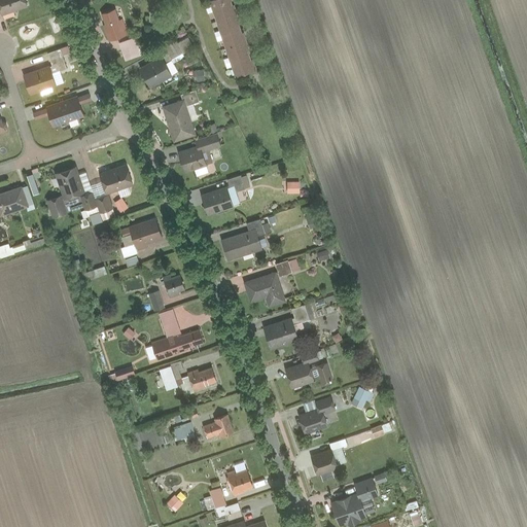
[(29,6),(26,0),(0,0),(0,10),(1,15),(29,6)]
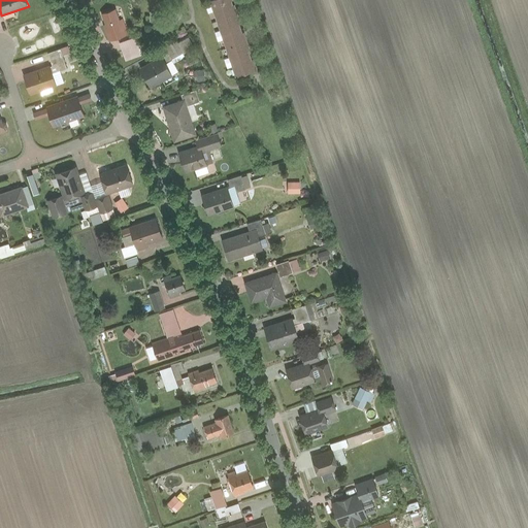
[(260,69),(235,0),(212,0),(210,1),(237,76),(260,69)]
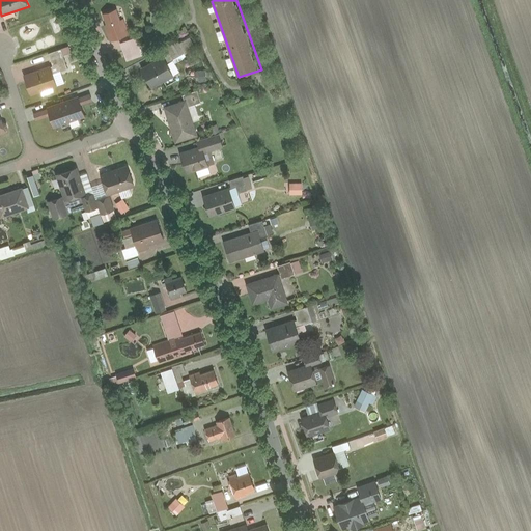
[(118,8),(104,12),(107,24),(105,25),(110,39),(130,33),(126,18),(121,20),(118,8)]
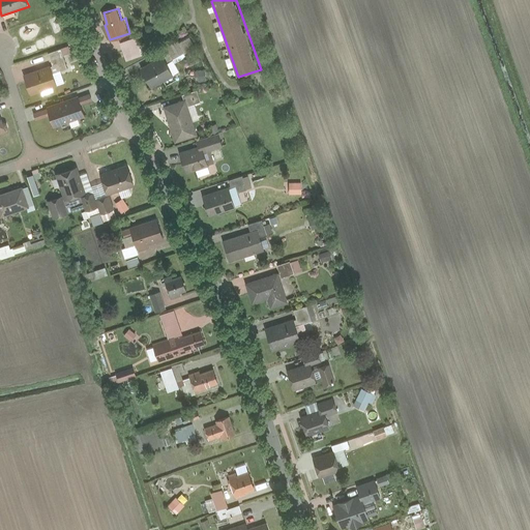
[(137,43),(122,50),(127,61),(142,55),(137,43)]
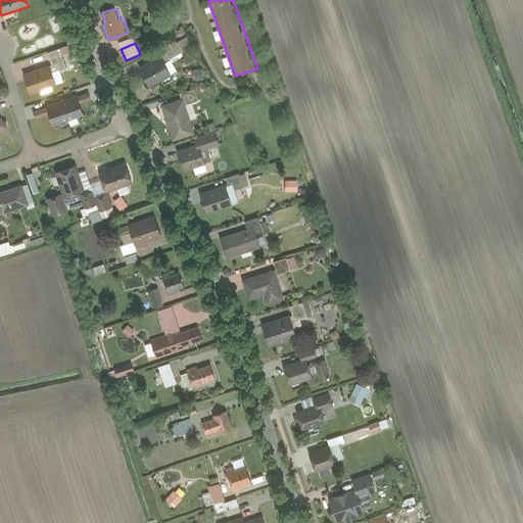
[(172,75),(160,55),(139,67),(149,87),(172,75)]
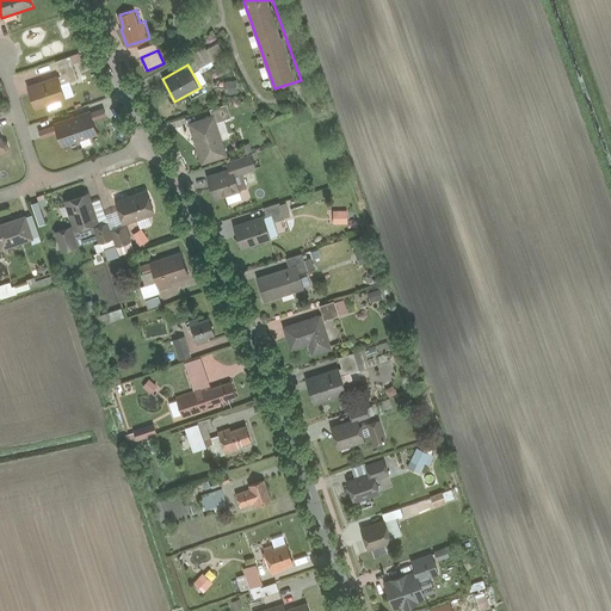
[(67,99),(59,74),(26,85),(36,110),(67,99)]
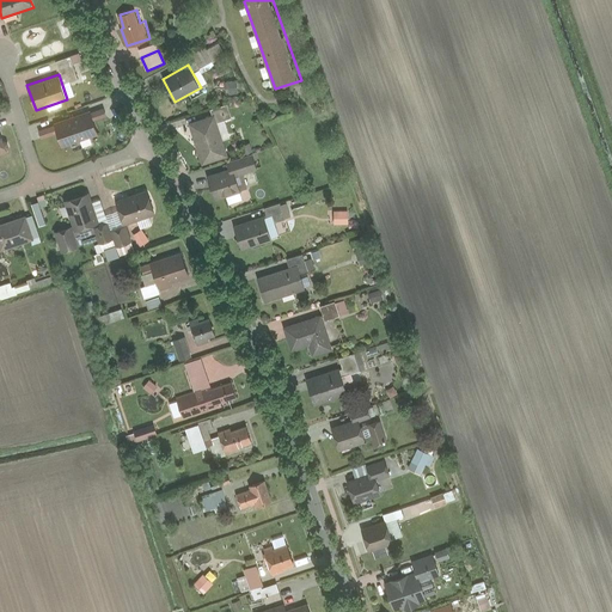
[(63,147),(99,133),(91,111),(55,126),(63,147)]
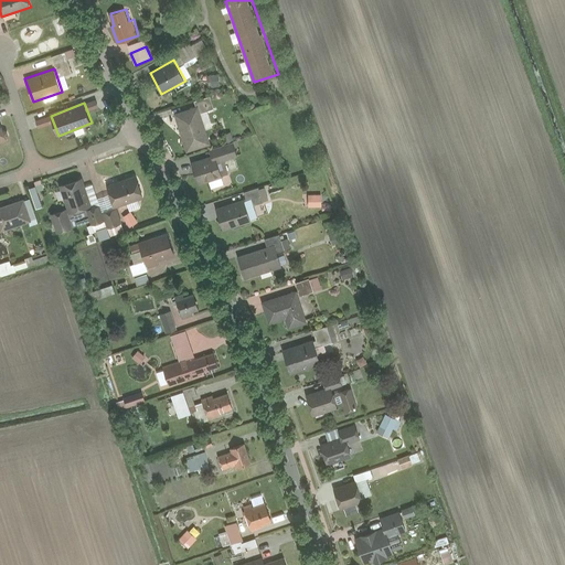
[(210,144),(198,106),(176,113),(187,150),(210,144)]
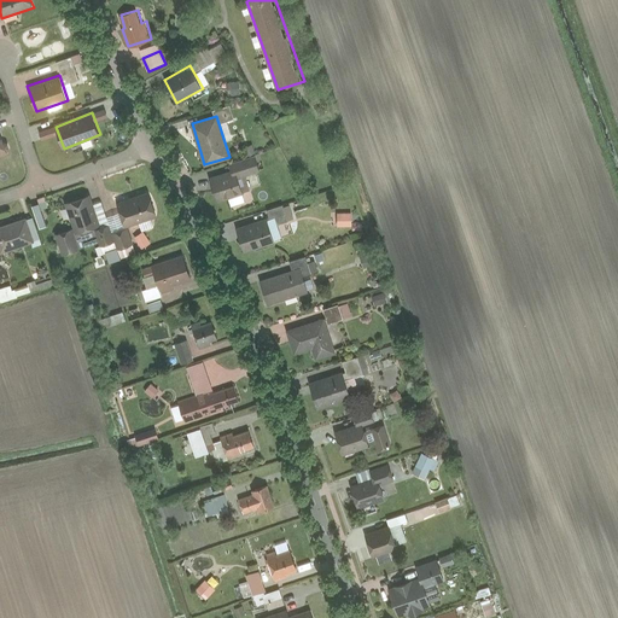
[(232,172),(210,178),(217,202),(244,193),(239,178),(262,170),(256,153),(228,162),(232,172)]
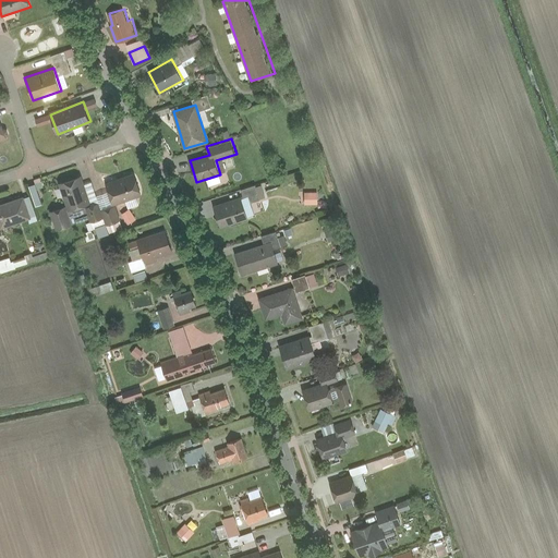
[(142,194),(133,172),(105,183),(113,205),(142,194)]
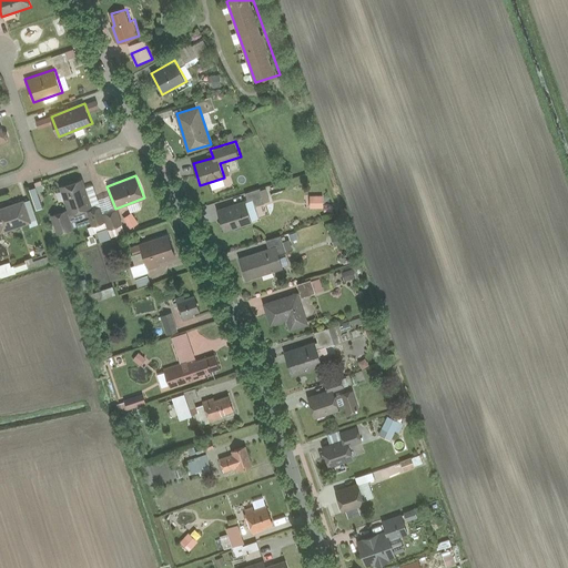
[(92,206),(82,178),(59,185),(69,214),(92,206)]
